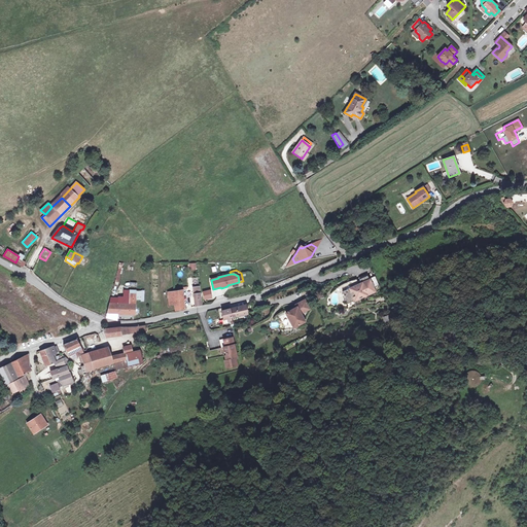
[(353,287),(343,291),(348,304),(375,292),(373,287),(378,285),(375,277),(370,280),(367,276),(359,279),(362,285),(358,287),(354,288),(353,287)]
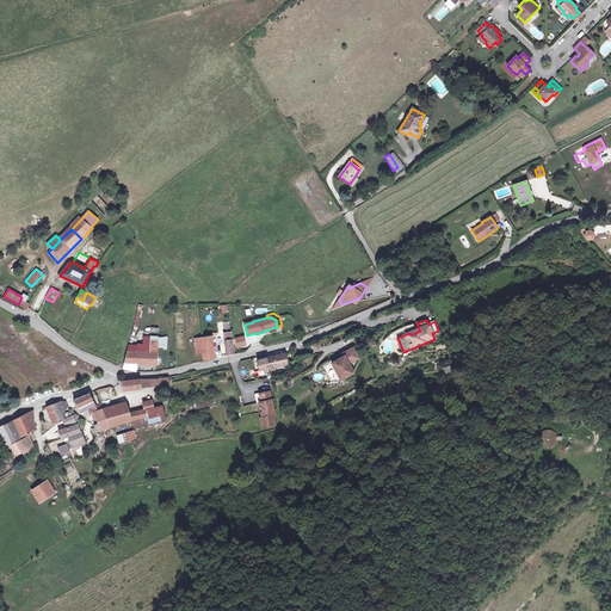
[(230,332),(223,333),(226,356),(234,355),(230,332)]
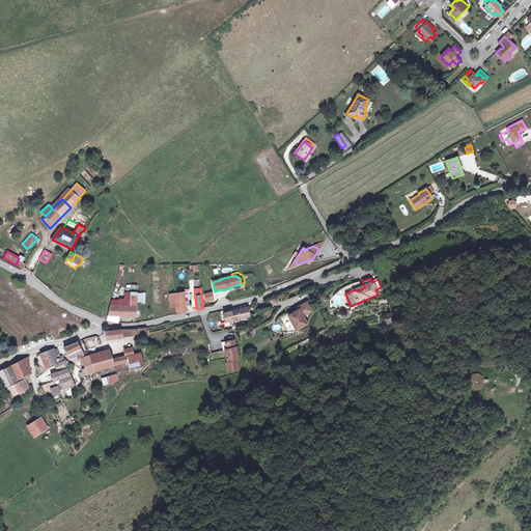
[(175,294),(175,295),(176,306),(177,313),(186,311),(184,292),(175,294)]
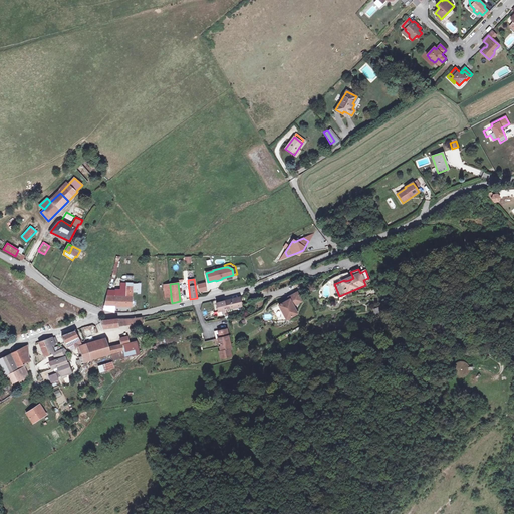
[(205,283),(198,285),(200,291),(206,289),(205,283)]
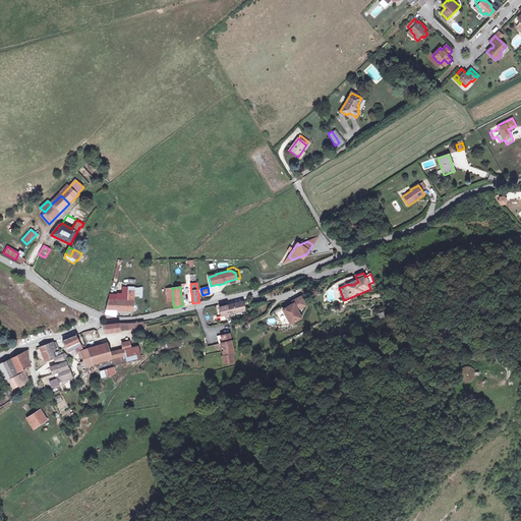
[(116,298),(116,309),(117,309),(133,309),(134,293),(129,293),(129,298),(116,298)]
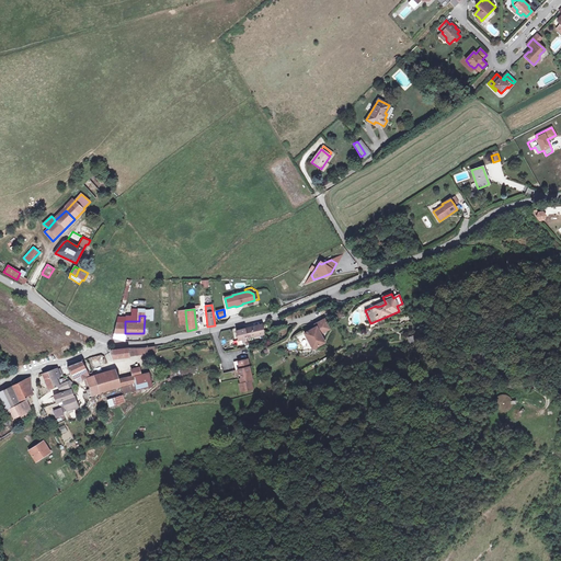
[(125,333),(125,321),(125,318),(118,318),(117,323),(113,338),(126,341),(126,333),(125,333)]
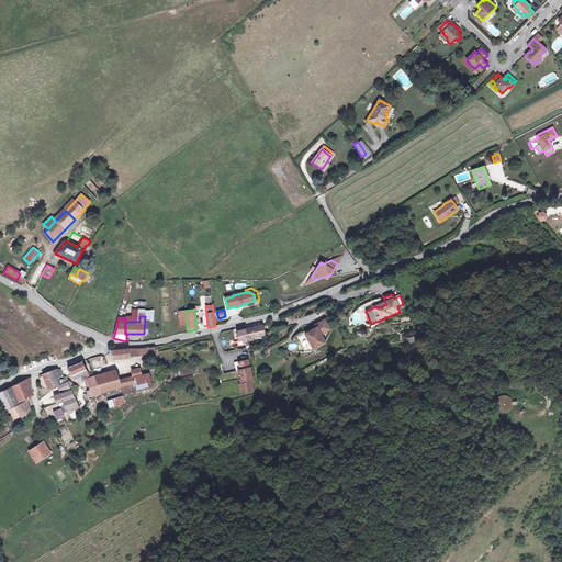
[(316,327),(305,334),(313,349),(325,343),(321,335),(330,329),(325,321),(315,325),(316,327)]
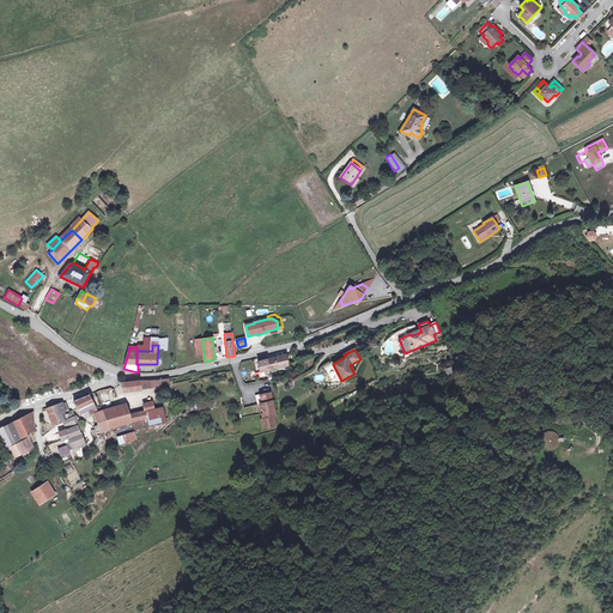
[(279,357),(268,359),(269,369),(287,365),(286,354),(279,357)]
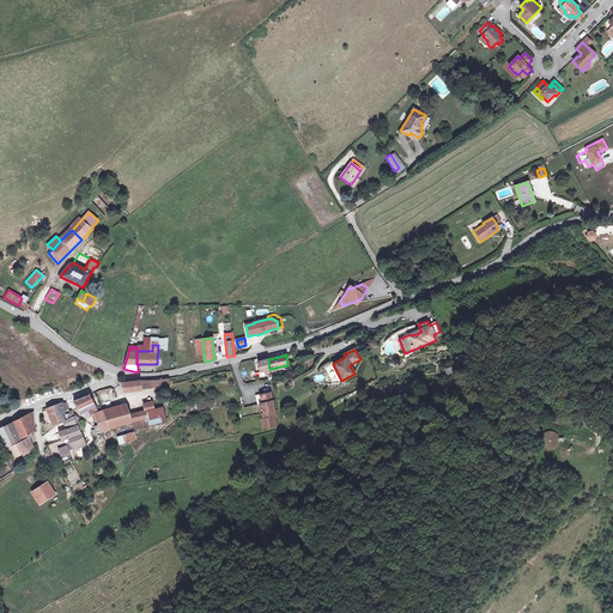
[(268,359),(258,362),(260,371),(265,370),(266,375),(269,374),(268,370),(269,369),(268,359)]
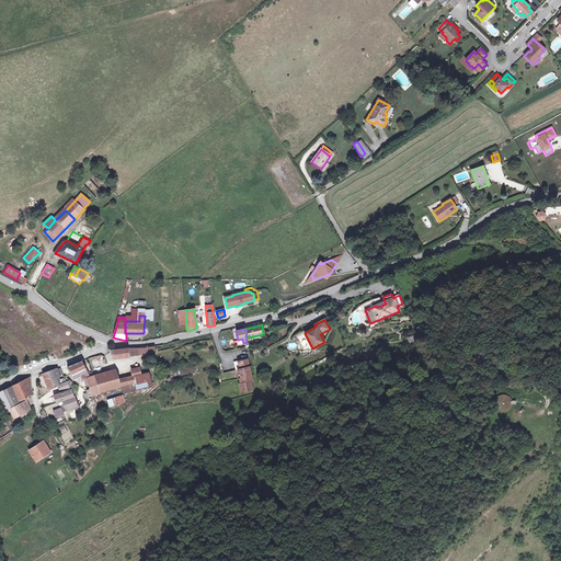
[(141,348),(128,348),(129,356),(156,353),(155,346),(141,348)]
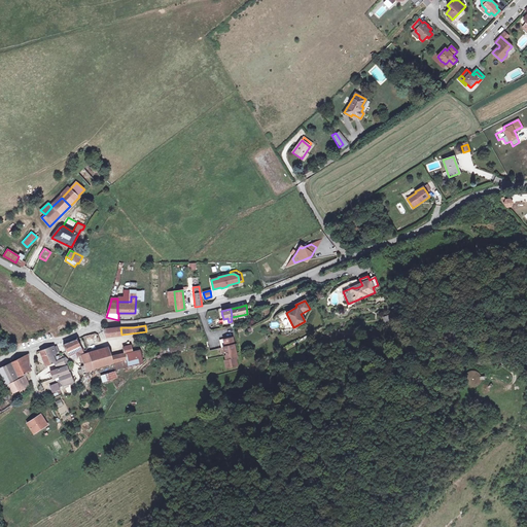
[(120,327),(103,329),(106,338),(121,336),(121,335),(120,327)]
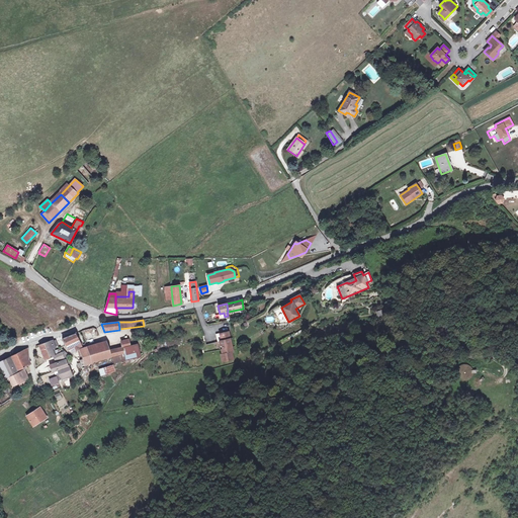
[(83,330),(84,338),(96,336),(95,328),(83,330)]
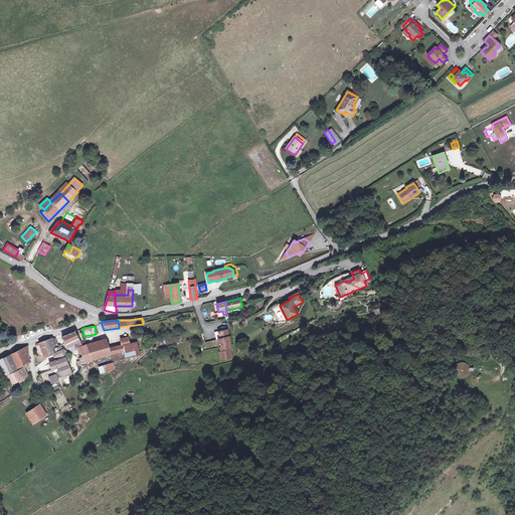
[(220,339),(218,339),(219,344),(220,343),(221,347),(220,347),(221,352),(223,359),(232,357),(229,345),(230,345),(229,341),(228,341),(227,337),(228,337),(227,330),(219,332),(218,333),(220,339)]
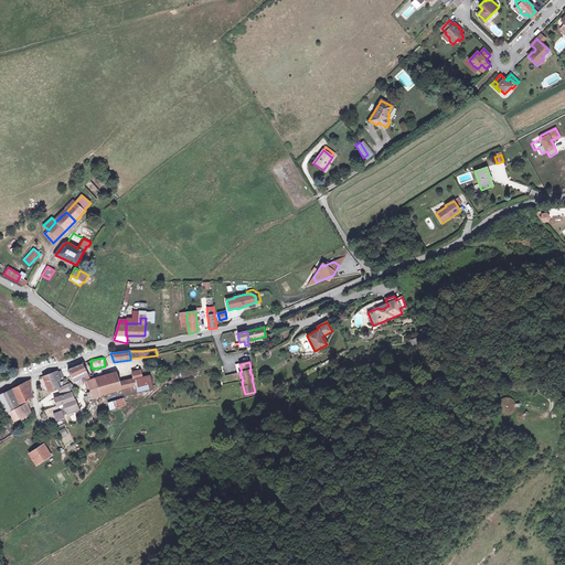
[(82,364),(68,370),(72,376),(73,376),(74,381),(82,377),(83,382),(93,377),(92,375),(88,376),(85,371),(86,370),(85,366),(86,366),(84,363),(82,364)]
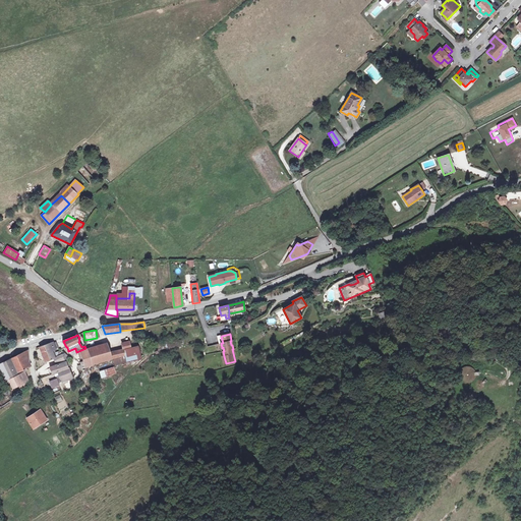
[(181,341),(153,344),(154,350),(182,346),(181,341)]
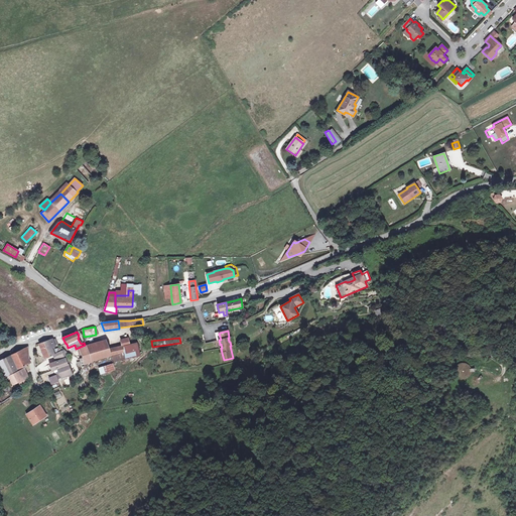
[(52,339),(40,344),(46,358),(56,354),(53,346),(55,346),(55,345),(53,340),(52,339)]
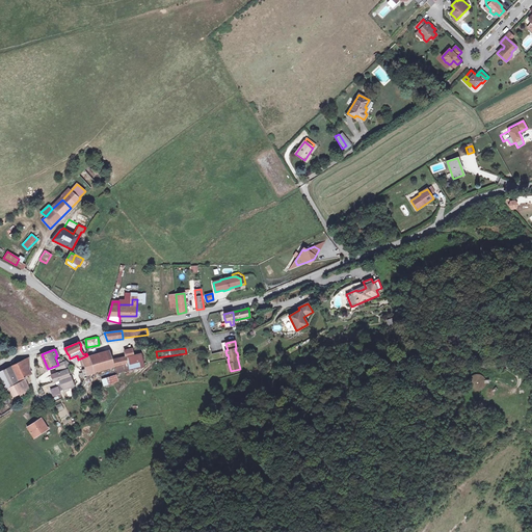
[(118,366),(116,367),(117,373),(144,366),(141,353),(133,355),(131,349),(125,350),(127,356),(128,364),(118,366)]
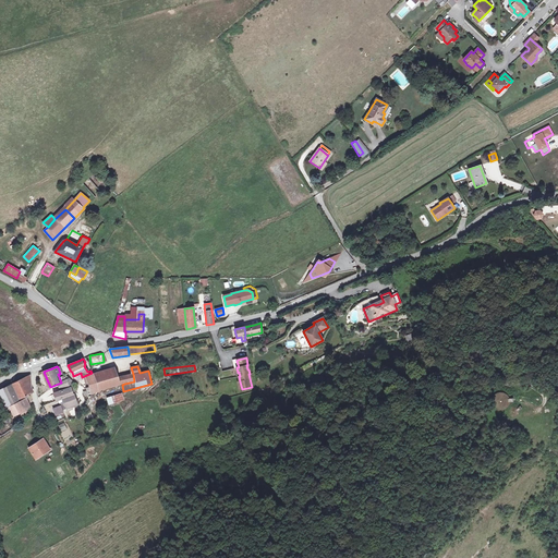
[(111,368),(117,386),(122,385),(124,384),(122,376),(118,379),(114,367),(111,368)]
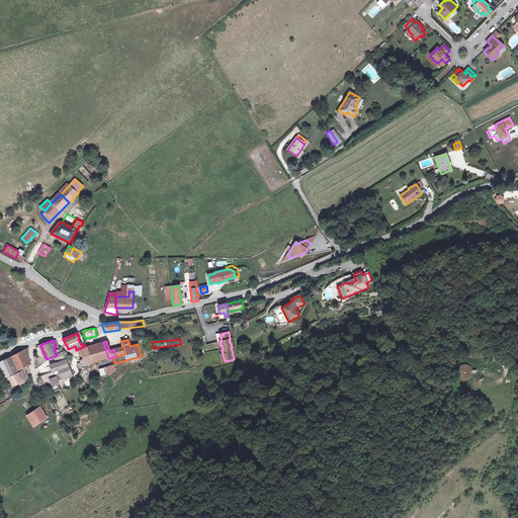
[(108,358),(103,342),(89,346),(81,349),(80,349),(78,350),(80,356),(82,356),(83,359),(80,360),(82,368),(86,367),(85,365),(108,358)]
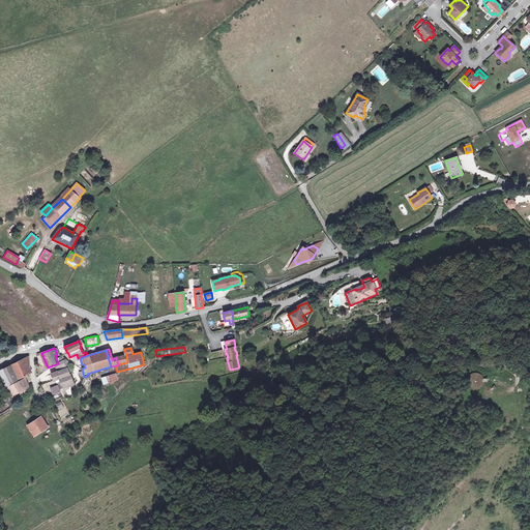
[(126,355),(116,357),(118,364),(127,362),(126,355)]
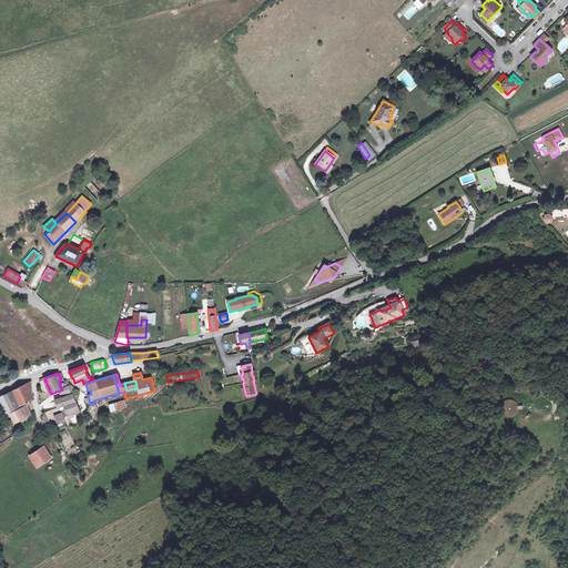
[(31,386),(30,382),(0,397),(0,413),(4,423),(3,423),(2,424),(1,426),(1,428),(2,430),(4,432),(4,434),(2,438),(0,438),(0,443),(1,444),(12,436),(16,434),(18,430),(18,427),(16,423),(28,416),(31,415),(28,406),(31,404),(29,401),(32,399),(31,386)]
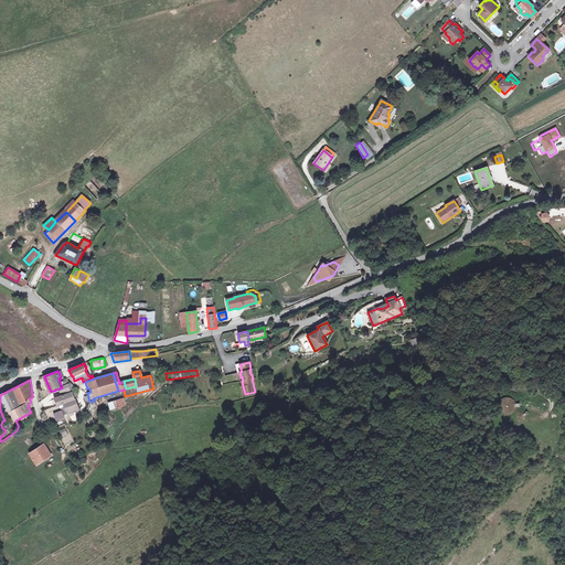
[(71,393),(74,400),(78,397),(74,387),(71,384),(67,385),(60,388),(63,396),(71,393)]
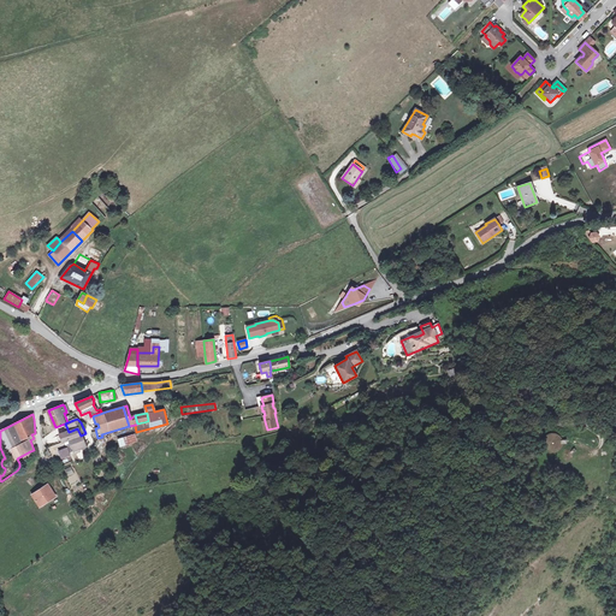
[(69,440),(73,450),(86,446),(84,443),(82,436),(81,436),(77,428),(69,432),(60,434),(64,443),(69,440)]
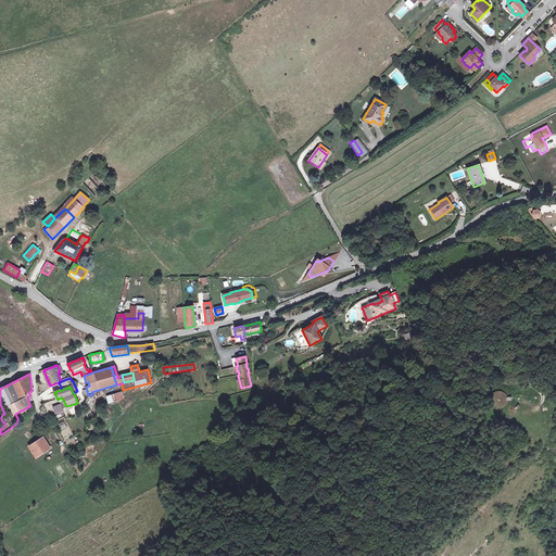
[(512,401),(512,396),(507,397),(507,395),(505,393),(502,391),(497,391),(493,393),(491,396),(490,401),(491,404),(493,407),(496,408),(501,408),(505,407),(507,403),(507,401),(512,401)]
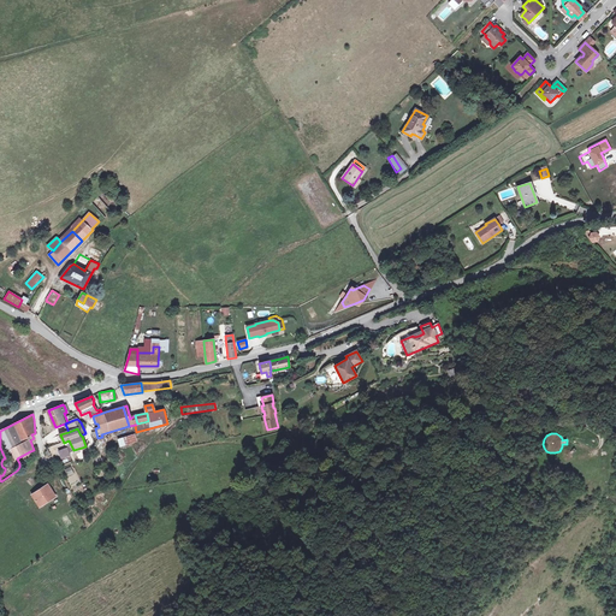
[(135,434),(118,439),(120,446),(137,442),(135,434)]
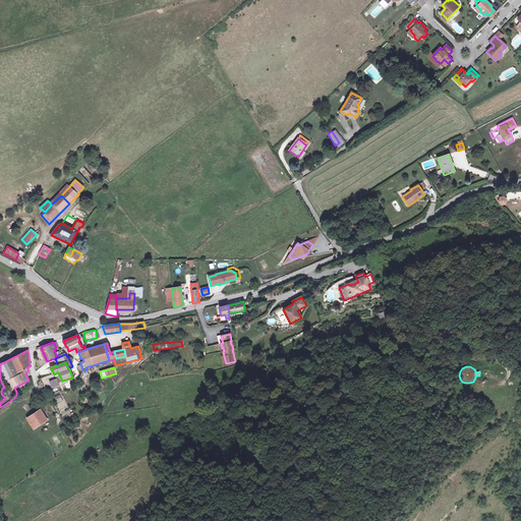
[(56,379),(50,382),(52,388),(59,385),(56,379)]
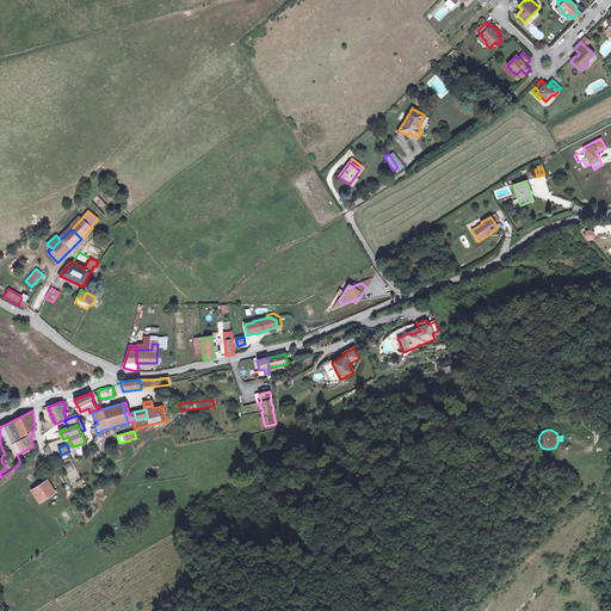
[(572,448),(569,445),(566,446),(565,446),(562,445),(560,446),(557,449),(557,452),(559,455),(561,456),(565,457),(567,455),(568,452),(568,450),(572,448)]
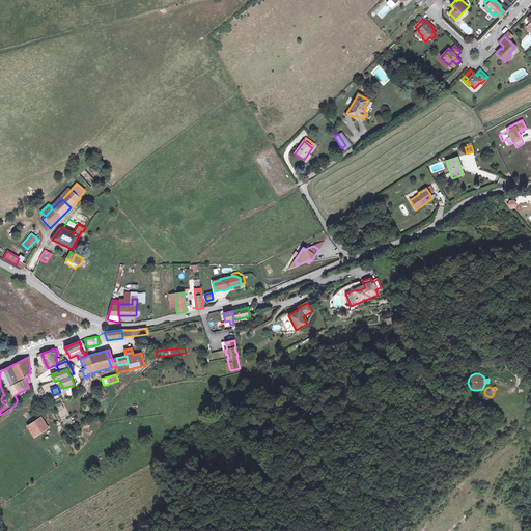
[(28,393),(26,389),(15,395),(17,399),(28,393)]
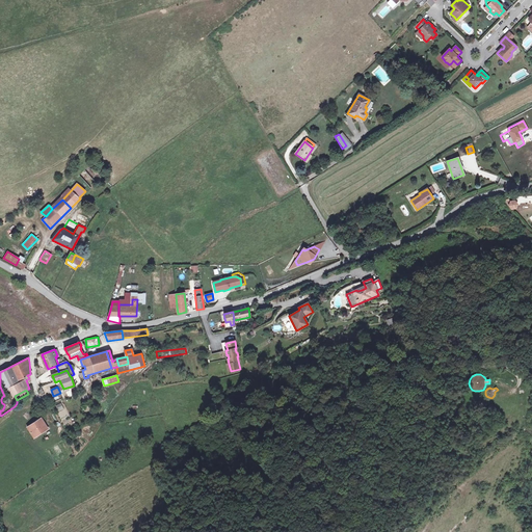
[(42,419),(27,427),(34,437),(48,429),(42,419)]
